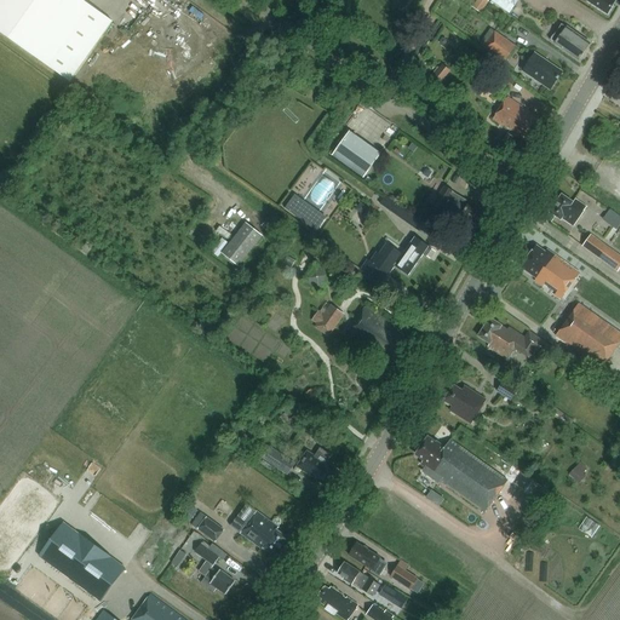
[(0,0),(0,32),(70,81),(113,22),(84,1),(84,0),(0,0)]
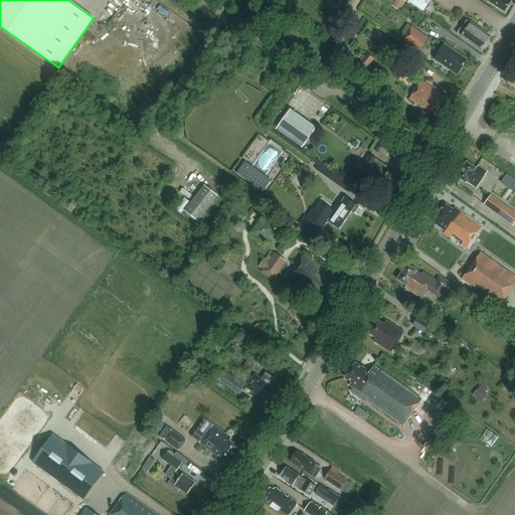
[(405,1),(403,0),(396,0),(392,6),(398,11),(405,1)]
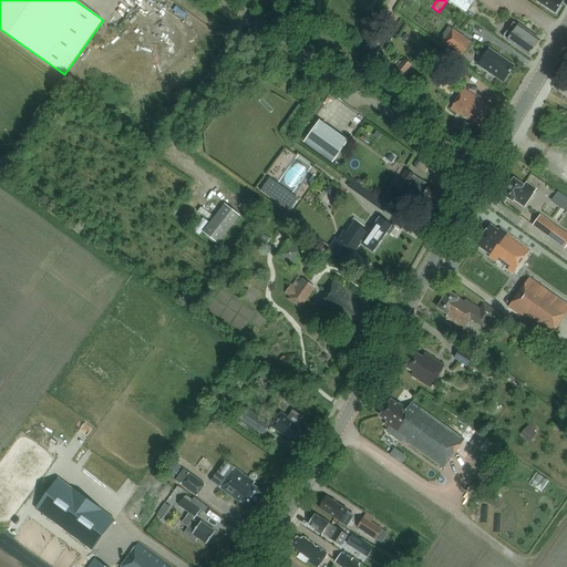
[(473,0),(447,0),(465,12),(473,0)]
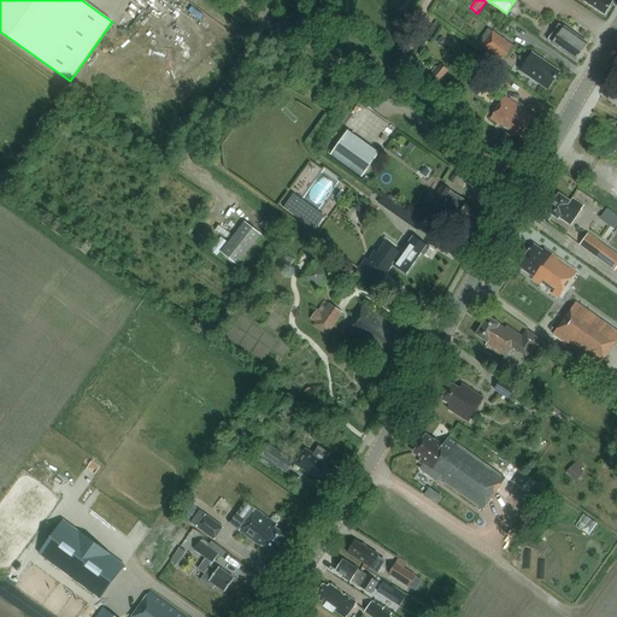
[(610,0),(579,0),(582,1),(582,0),(605,15),(612,1),(610,0)]
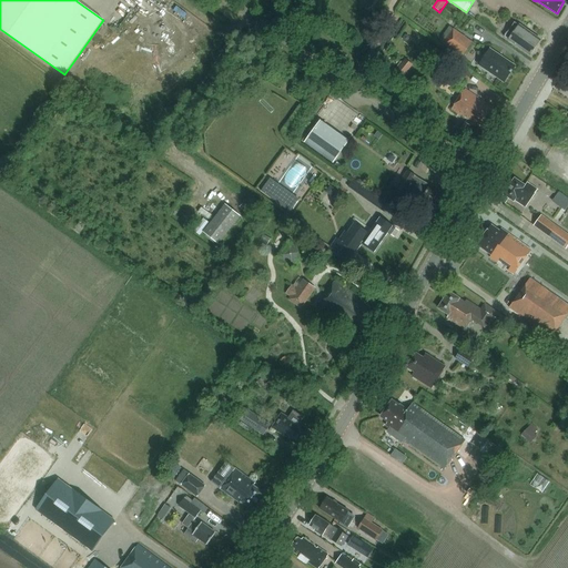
[(537,36),(515,20),(503,36),(530,56),(541,39),(537,36)]
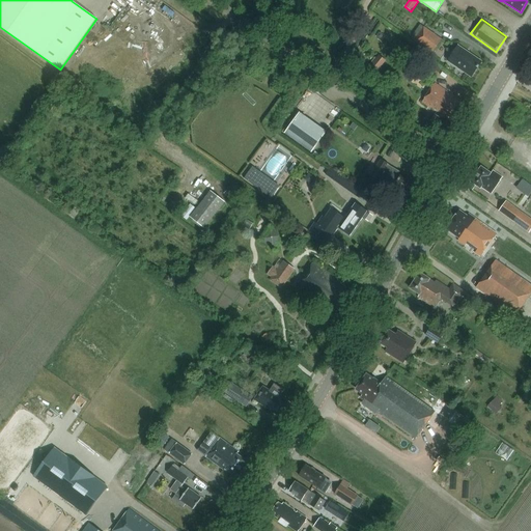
[(424,27),(415,40),(434,54),(443,42),(424,27)]
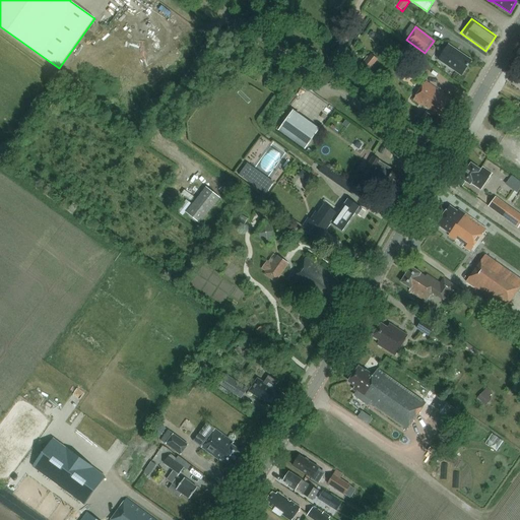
[(441,58),(463,74),(473,61),(450,45),(441,58)]
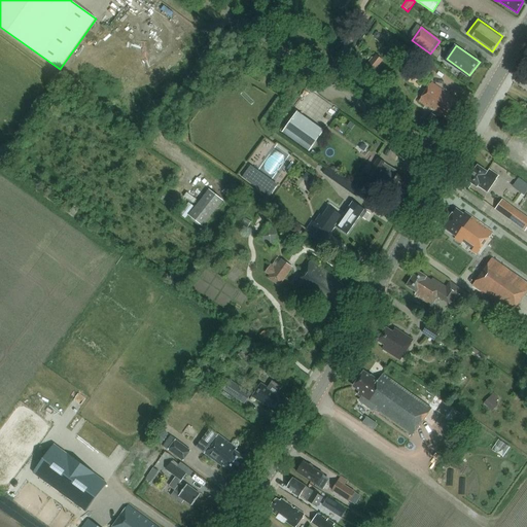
[(382,61),(376,56),(369,64),(376,70),(382,61)]
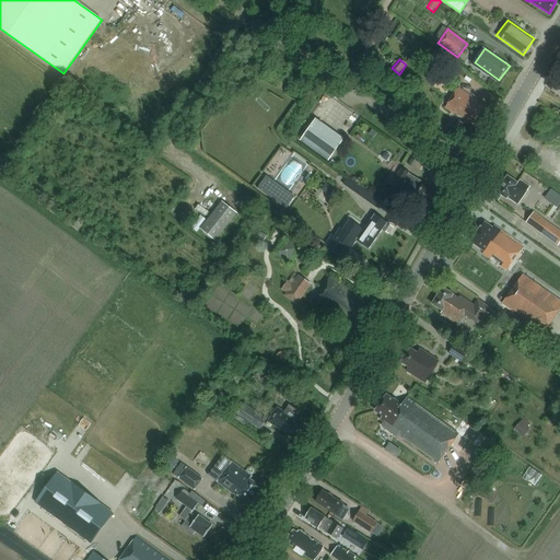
[(461,81),(466,73),(452,63),(447,71),(461,81)]
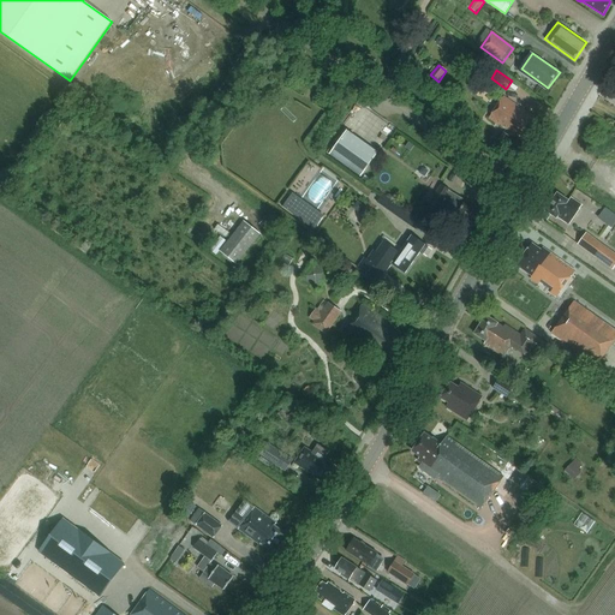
[(503,97),(489,118),(499,125),(500,124),(517,135),(518,132),(521,135),(533,118),(503,97)]
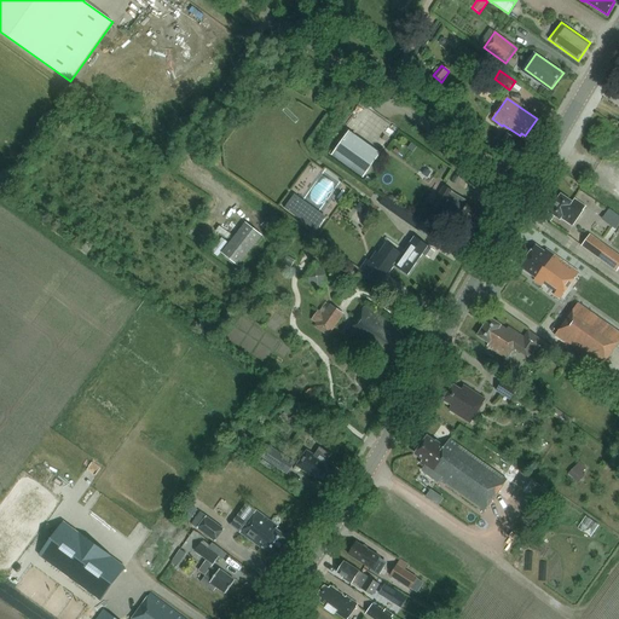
[(364,179),(381,155),(350,132),(333,156),(364,179)]
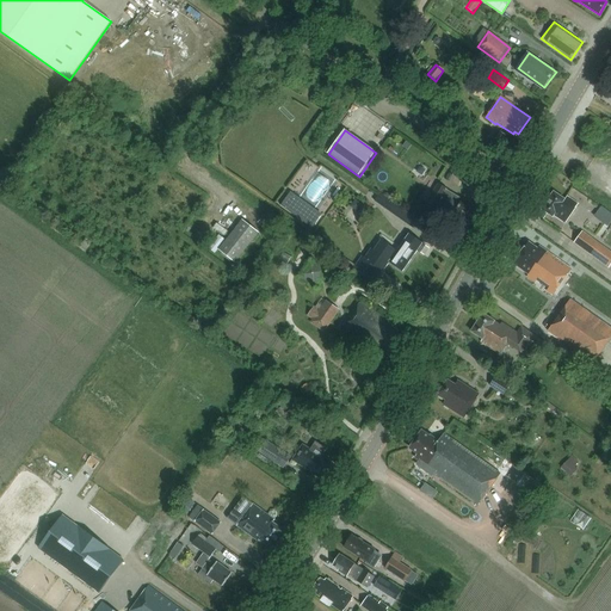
[(505,135),(499,131),(494,139),(501,142),(505,135)]
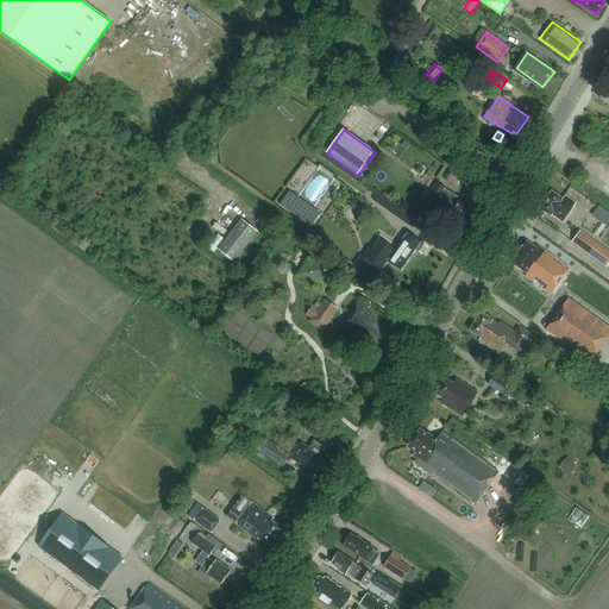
[(305,198),(318,205),(331,180),(318,173),(305,198)]
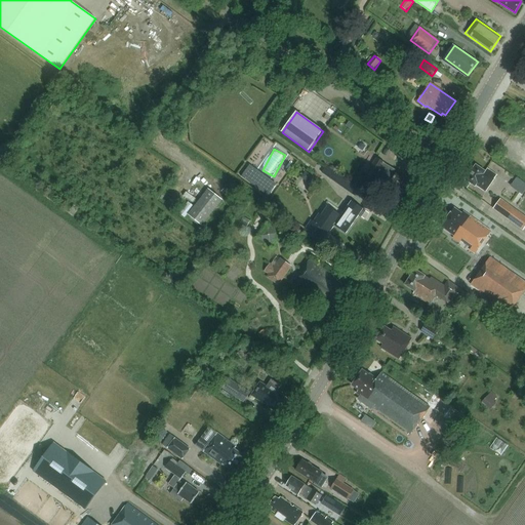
[(378,155),(368,171),(376,176),(377,176),(382,179),(375,190),(393,201),(402,187),(407,190),(414,178),(401,170),(401,171),(387,162),(387,161),(378,155)]
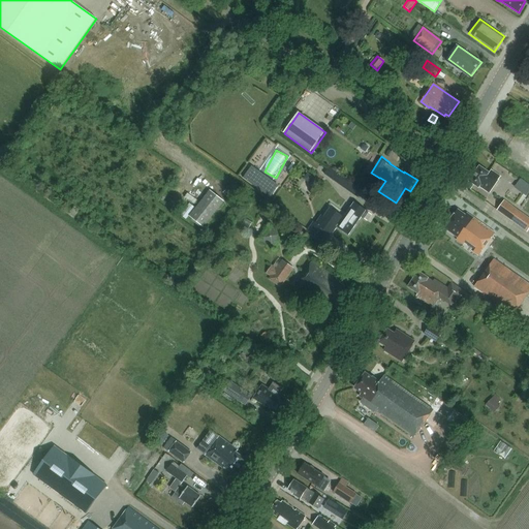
[(252,166),(244,178),(271,197),(279,186),(252,166)]
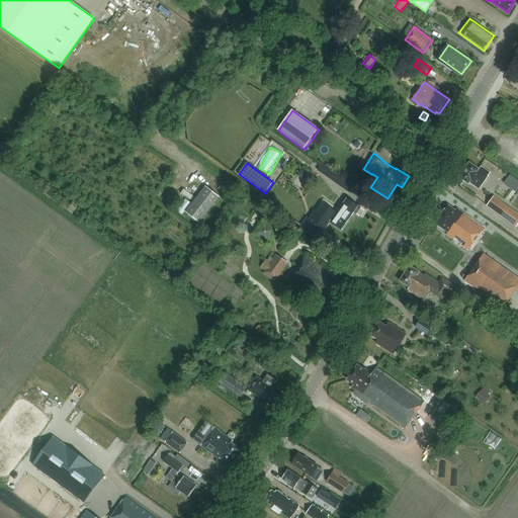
[(457,182),(461,185),(464,181),(468,184),(470,182),(480,189),(490,174),(480,167),(478,169),(469,163),(458,178),(459,178),(457,182)]
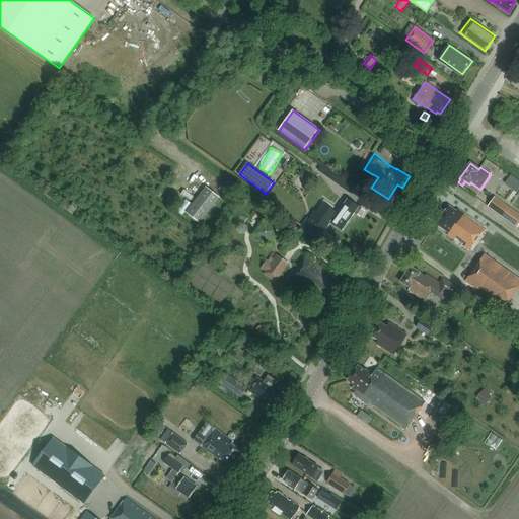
[(322,164),(318,171),(334,181),(338,175),(322,164)]
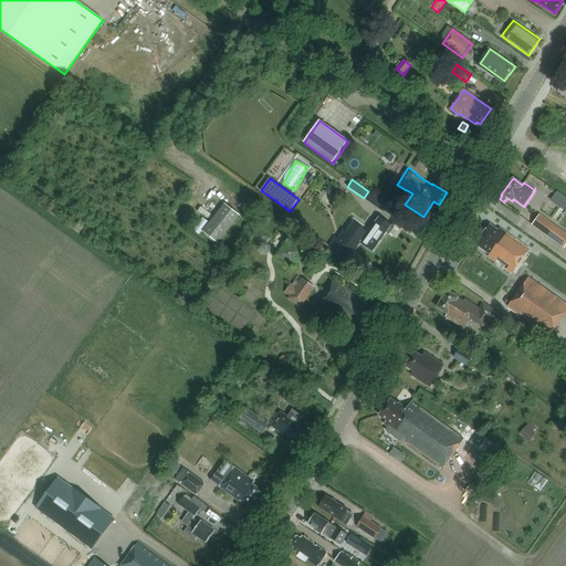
[(335,200),(339,194),(329,186),(325,192),(335,200)]
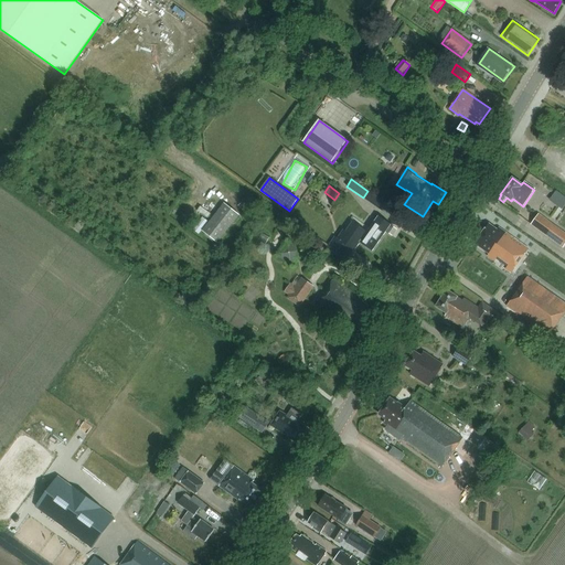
[(564,195),(556,189),(548,199),(562,209),(564,203),(564,195)]
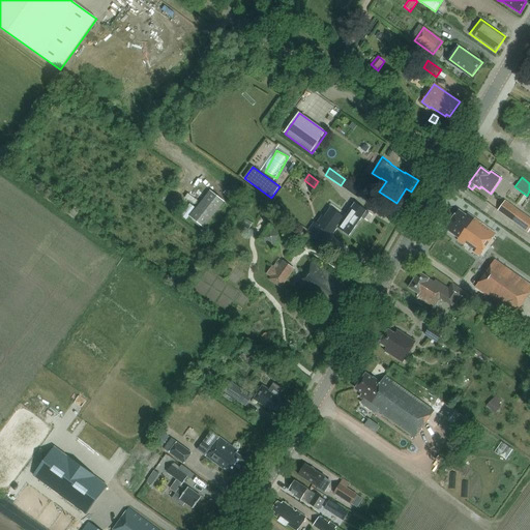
[(353,184),(348,190),(357,197),(361,190),(353,184)]
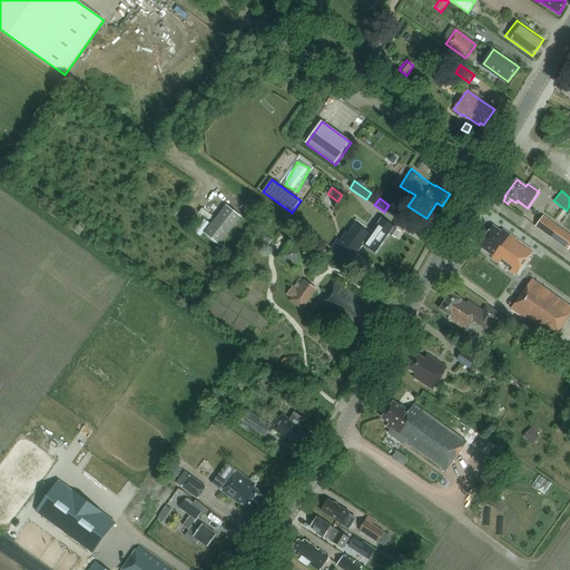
[(242,217),(227,205),(205,234),(219,245),(242,217)]
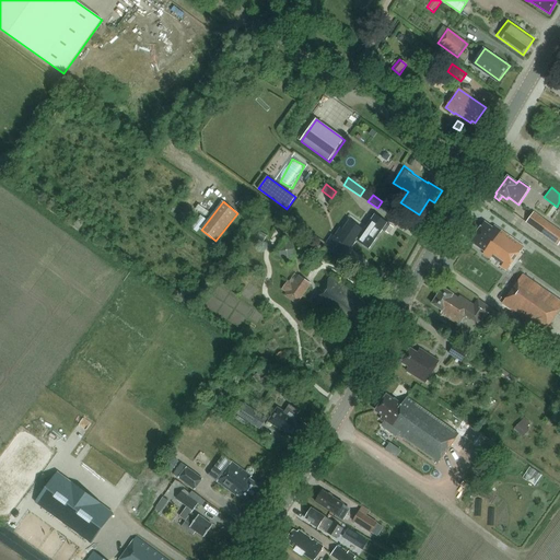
[(558,245),(559,243),(559,231),(533,212),(526,222),(558,245)]
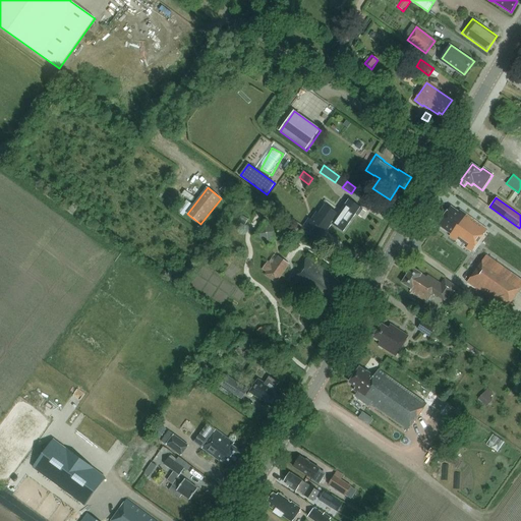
[(317,211),(311,219),(328,231),(333,224),(344,232),(357,215),(361,217),(366,211),(350,199),(341,212),(325,201),(317,212),(317,211)]
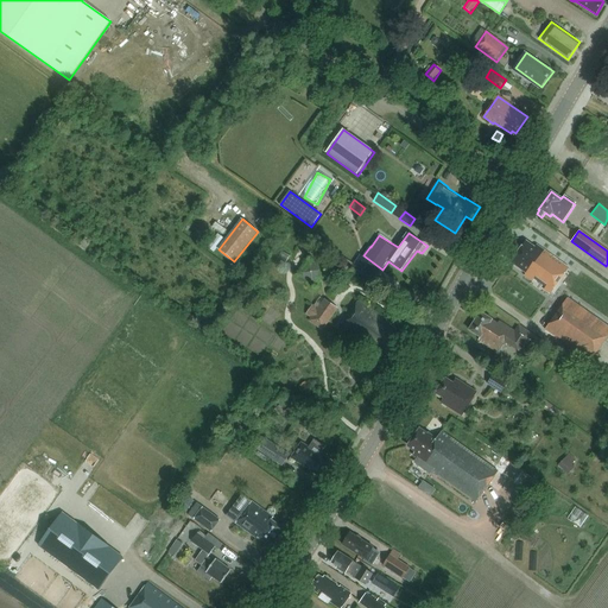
[(213,253),(223,239),(217,234),(207,248),(213,253)]
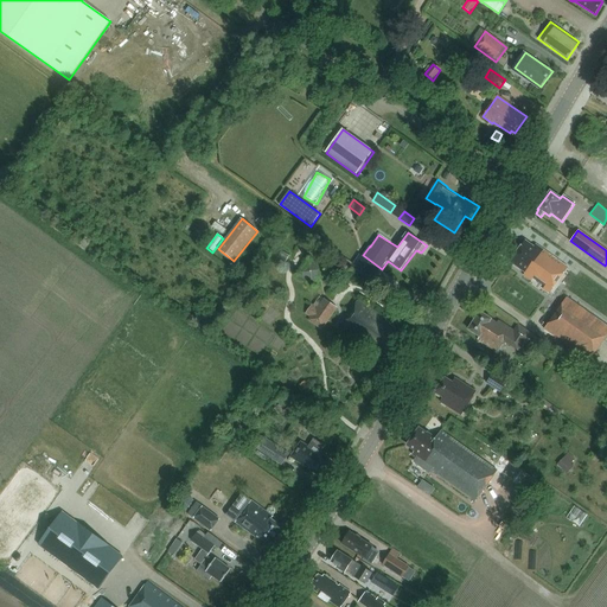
[(525,241),(510,262),(525,273),(524,275),(531,281),(535,275),(548,285),(562,266),(567,269),(568,268),(536,244),(534,247),(525,241)]
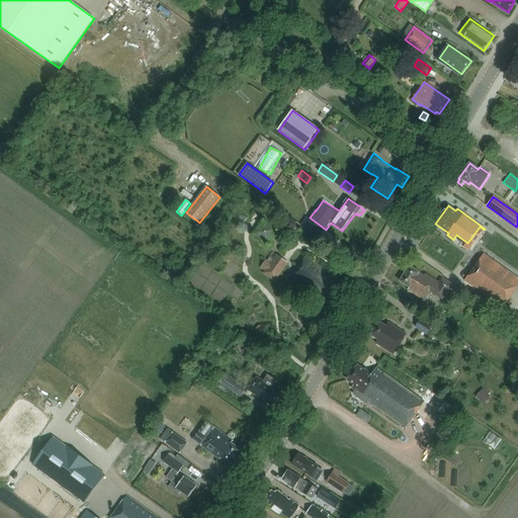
[(240,216),(237,221),(245,225),(247,220),(240,216)]
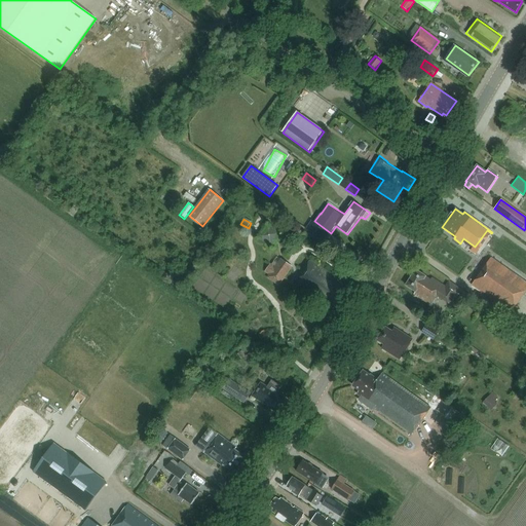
[(283,233),(267,223),(257,238),(272,249),(283,233)]
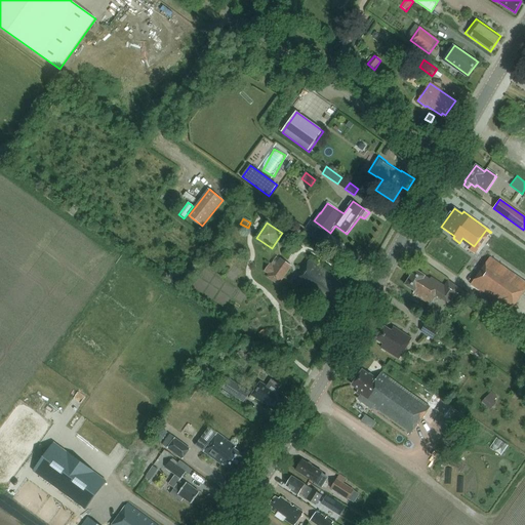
[(279,286),(292,267),(277,256),(272,265),(270,264),(264,272),(269,275),(267,278),(279,286)]
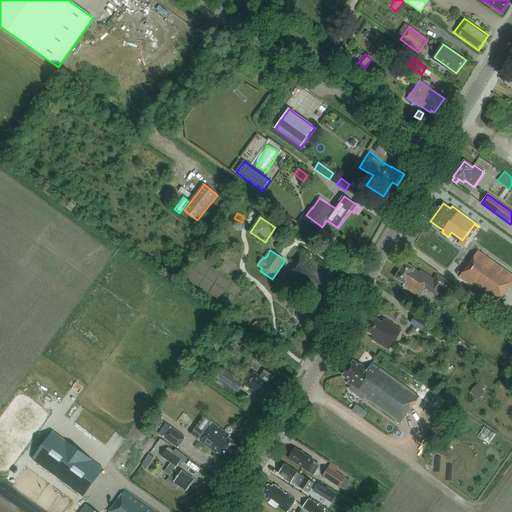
[(511,275),(477,251),(459,278),(496,305),(511,281),(511,275)]
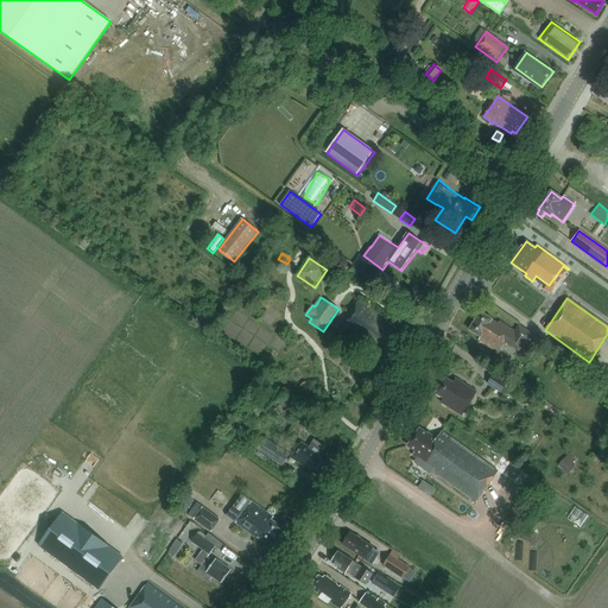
[(400,341),(396,339),(401,330),(360,299),(340,327),(367,346),(366,347),(371,350),(380,359),(387,349),(392,353),(400,341)]
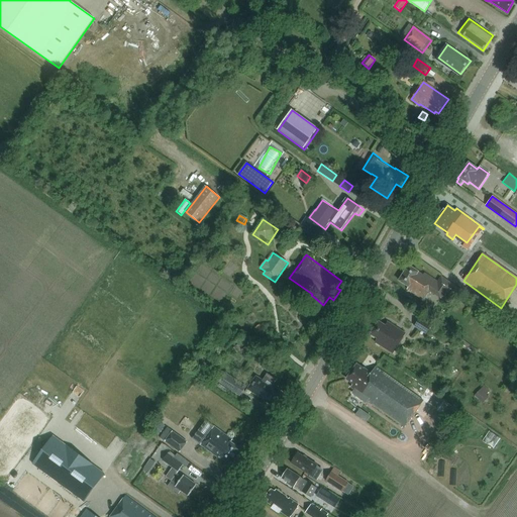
[(441,276),(439,279),(438,281),(425,273),(423,275),(408,266),(398,281),(408,287),(406,290),(422,300),(428,291),(443,300),(450,289),(458,295),(461,290),(441,276)]
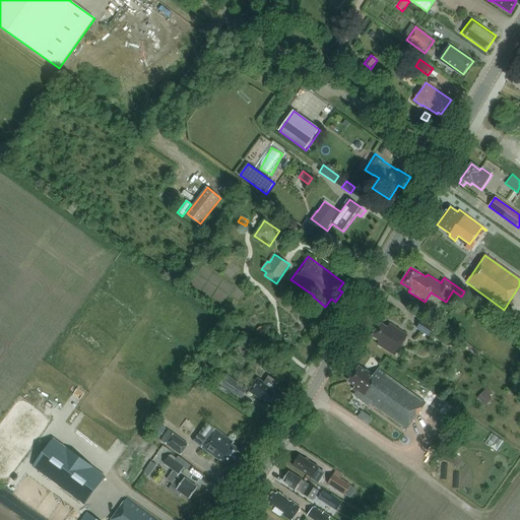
[(429,336),(435,328),(421,320),(416,328),(416,329),(429,336)]
